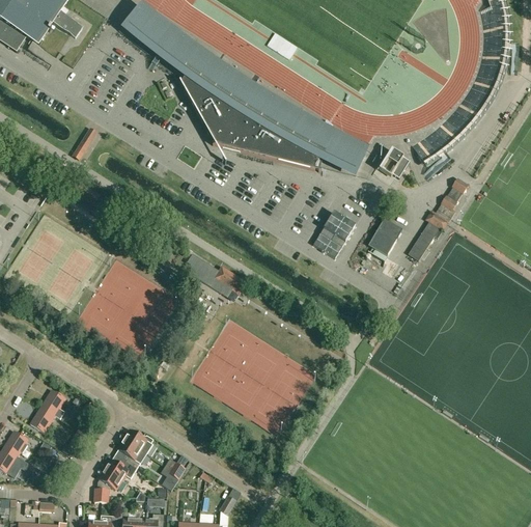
[(0,0),(0,38),(17,50),(26,35),(38,43),(53,21),(56,23),(75,36),(82,25),(59,10),(65,0),(0,0)]
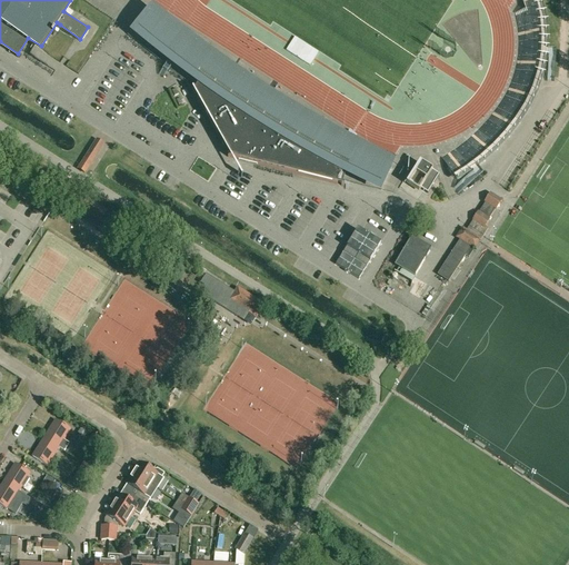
[(169,21),(150,7),(136,23),(213,83),(220,73),(231,81),(242,89),(253,97),(266,105),(277,111),(288,119),(300,126),(311,134),(323,140),(336,147),(330,155),(329,157),(358,171),(381,182),(391,162),(355,144),(336,134),(318,124),(302,115),(287,105),(267,92),(245,79),(223,63),(203,48),(182,32),(169,21)]
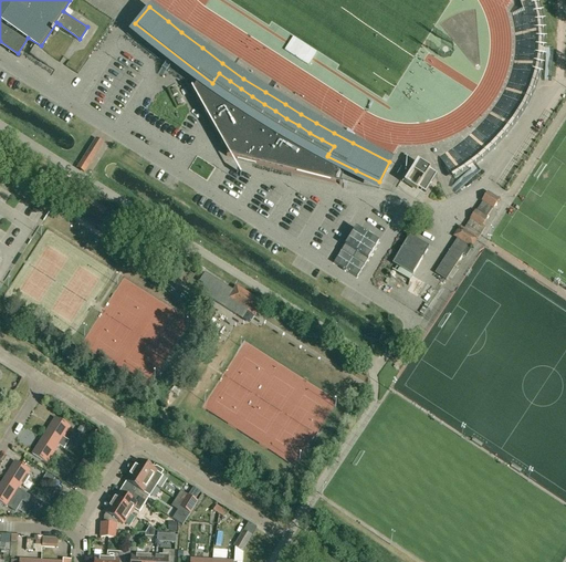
[(336,175),(337,173),(339,168),(325,159),(327,156),(328,154),(334,146),(322,139),(310,133),(299,125),(286,118),(275,111),(264,104),(252,96),(241,89),(230,81),(219,73),(212,83),(210,85),(205,82),(206,82),(199,77),(197,82),(195,84),(192,85),(191,85),(190,85),(196,95),(212,123),(216,131),(228,152),(227,152),(227,153),(335,179),(336,178),(331,177),(332,175),(333,172),(336,174),(335,175),(336,175)]
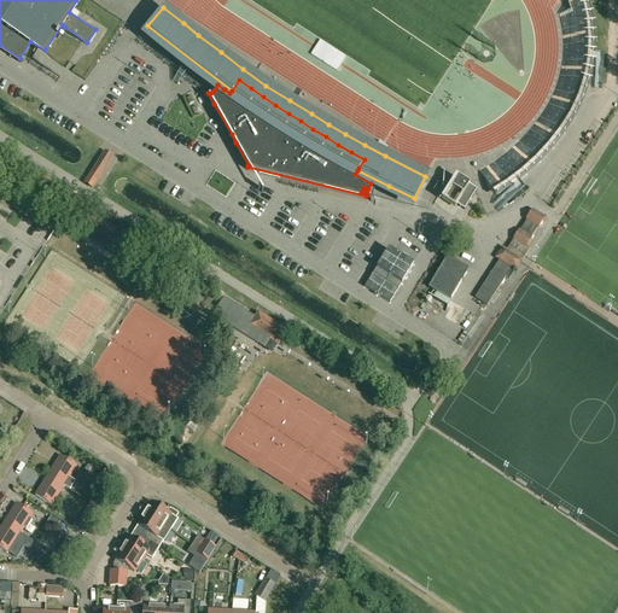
[(105,149),(86,180),(92,184),(111,152),(105,149)]
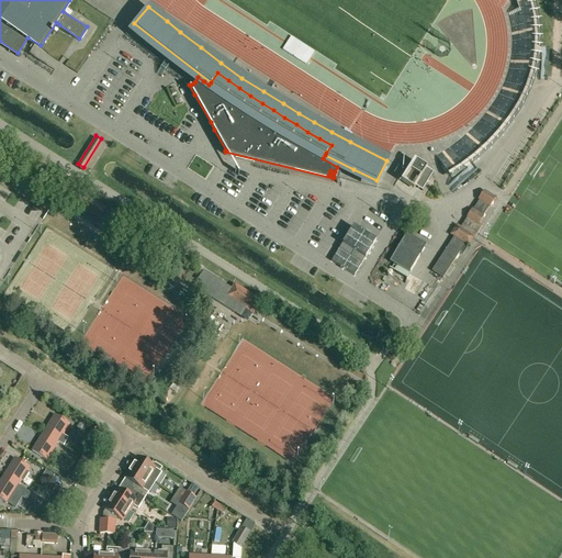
[(405,176),(404,176),(422,188),(423,188),(423,187),(434,169),(433,169),(414,157),(414,158),(415,159),(405,176)]
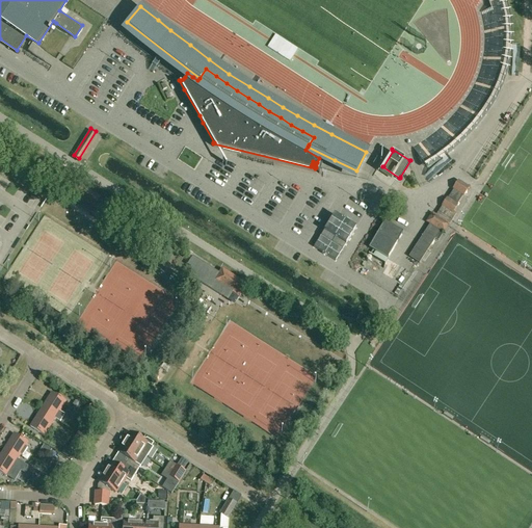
[(456,210),(453,209),(457,202),(463,192),(469,184),(458,177),(453,186),(454,186),(448,195),(447,194),(442,202),(443,203),(436,212),(432,210),(427,218),(430,220),(409,253),(420,260),(435,235),(439,237),(443,231),(440,229),(441,227),(444,229),(456,210)]
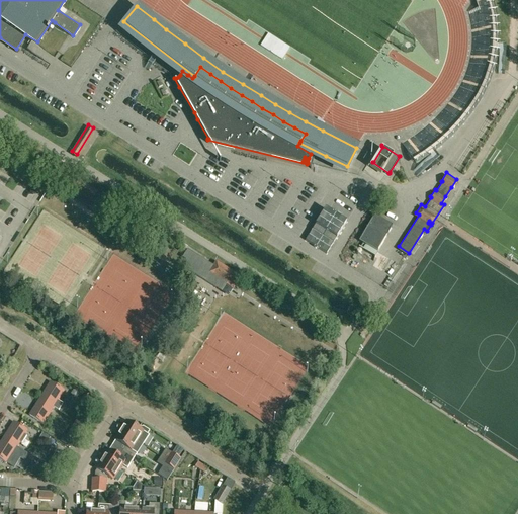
[(325,206),(305,238),(326,251),(346,220),(325,206)]
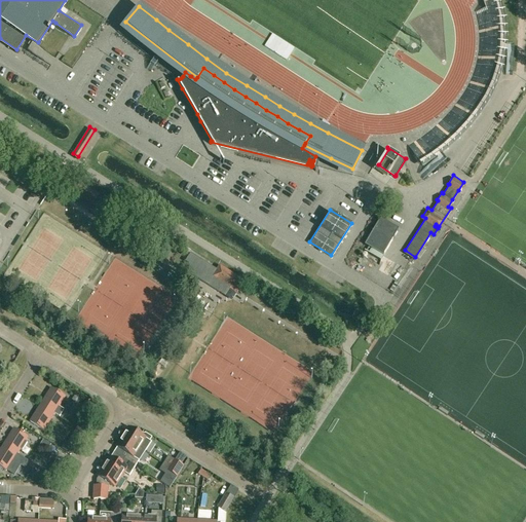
[(373,248),(383,253),(399,226),(391,221),(380,215),(365,243),(369,245),(373,248)]
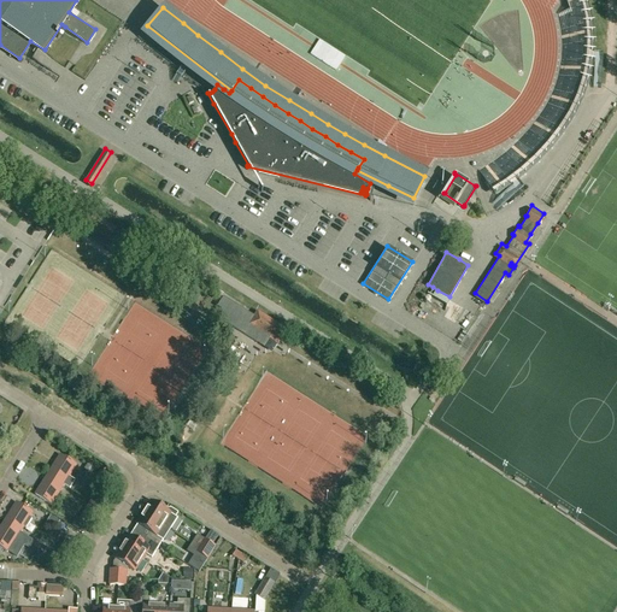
[(254,313),(231,299),(224,294),(217,304),(221,306),(217,312),(257,337),(258,336),(265,340),(269,333),(277,339),(278,336),(285,327),(258,309),(254,313)]
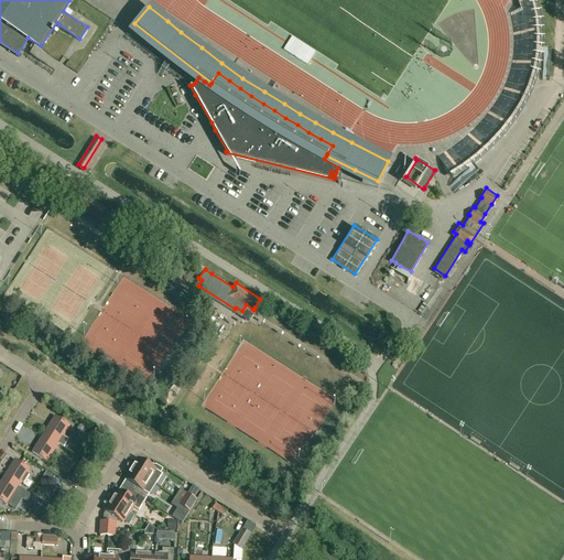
[(44,431),(58,440),(64,443),(68,435),(63,432),(69,421),(55,412),(44,431)]
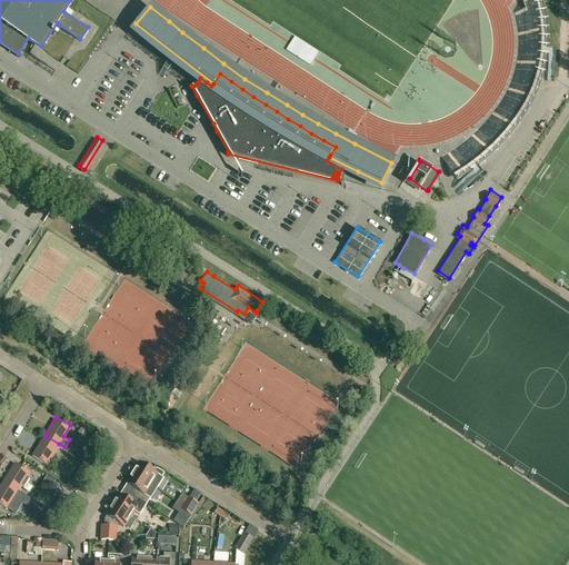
[(102,440),(91,433),(85,444),(96,452),(102,440)]
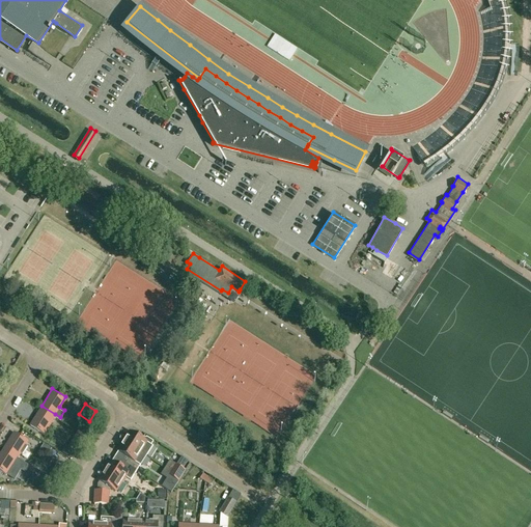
[(44,431),(55,414),(42,406),(30,422),(44,431)]
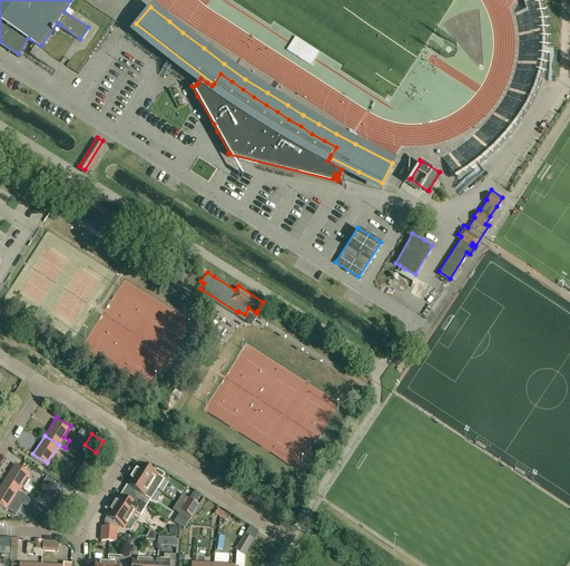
[(3,479),(18,488),(30,470),(16,460),(3,479)]
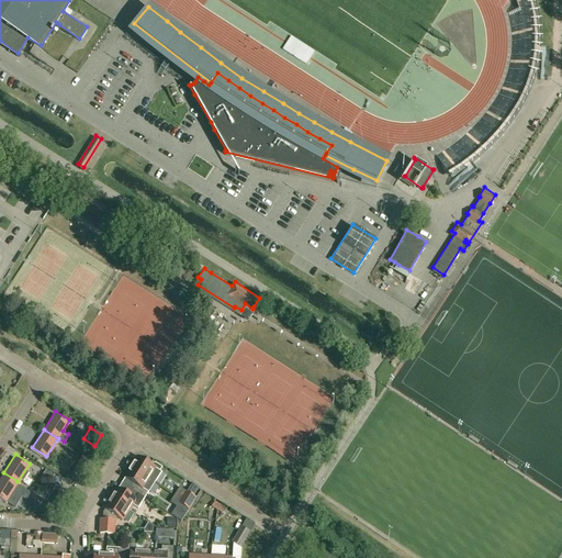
[(155,459),(153,462),(137,454),(131,464),(155,479),(161,468),(160,468),(163,464),(155,459)]
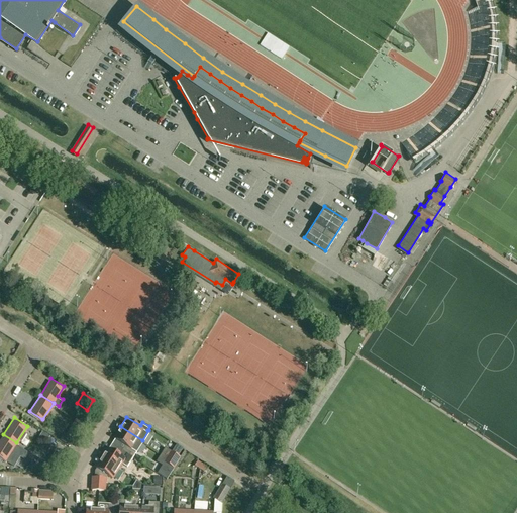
[(133,454),(142,440),(120,426),(114,435),(125,442),(122,447),(133,454)]
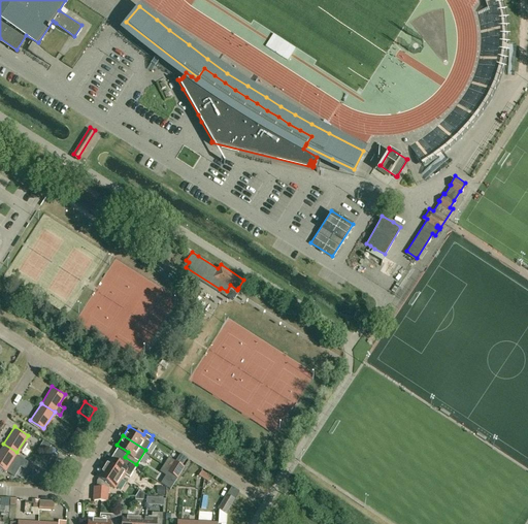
[(52,441),(46,438),(42,445),(47,449),(52,441)]
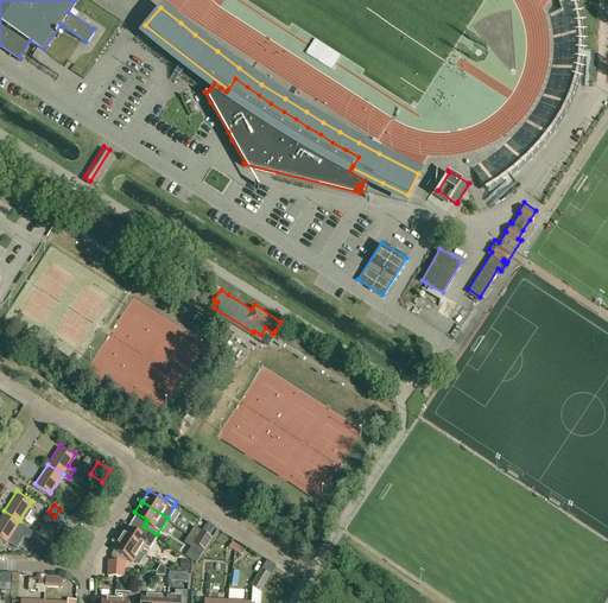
[(70,514),(82,521),(83,521),(87,516),(87,515),(88,513),(78,507),(76,506),(70,513),(70,514)]
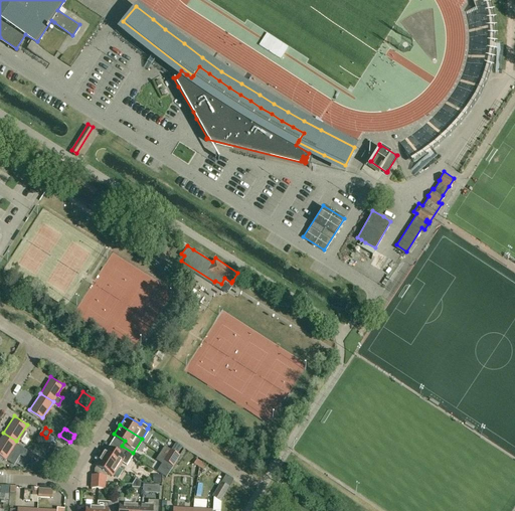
[(28,449),(16,441),(3,433),(0,438),(0,453),(6,458),(6,457),(14,462),(20,452),(24,455),(28,449)]
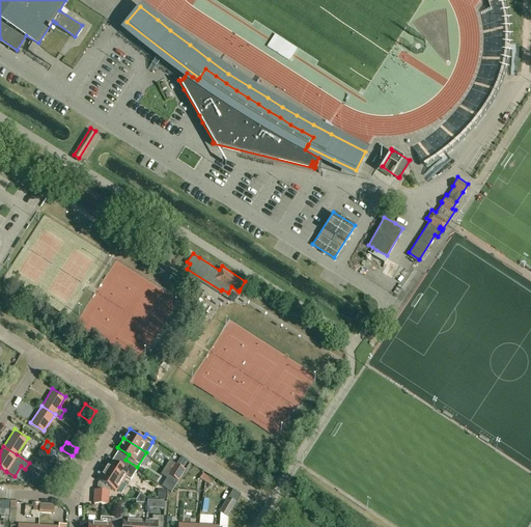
[(137,467),(126,460),(122,465),(111,458),(105,468),(122,478),(126,473),(131,476),(137,467)]
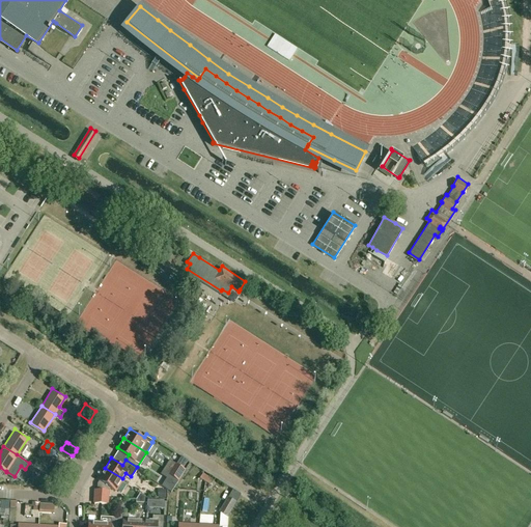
[(163,468),(169,472),(176,462),(170,458),(163,468)]
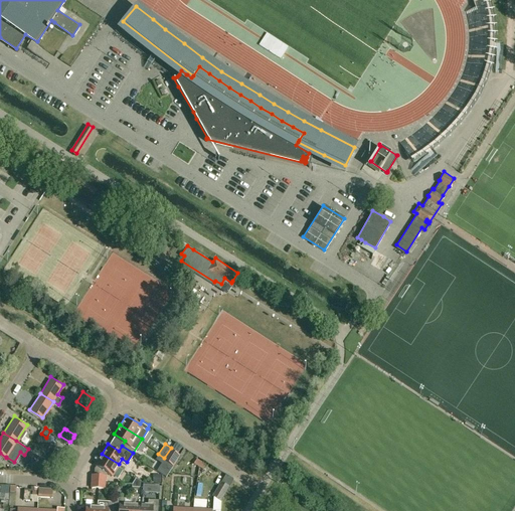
[(177,451),(171,448),(164,458),(173,464),(180,453),(177,451)]
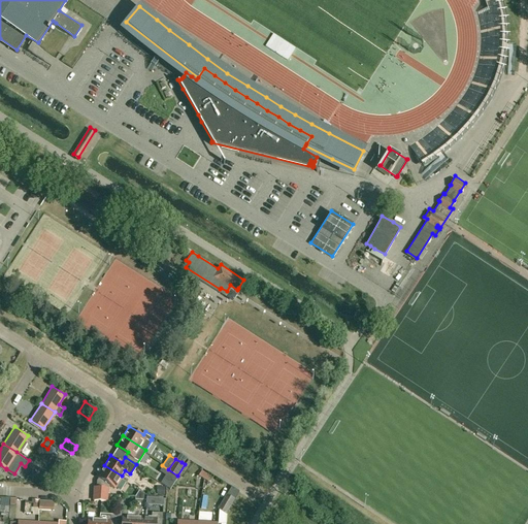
[(116,485),(122,476),(104,465),(98,475),(116,485)]
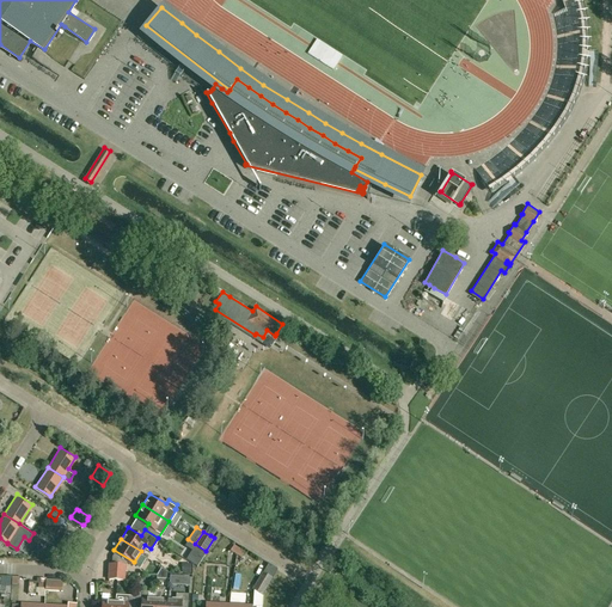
[(206,551),(195,544),(193,547),(187,557),(197,563),(206,551)]
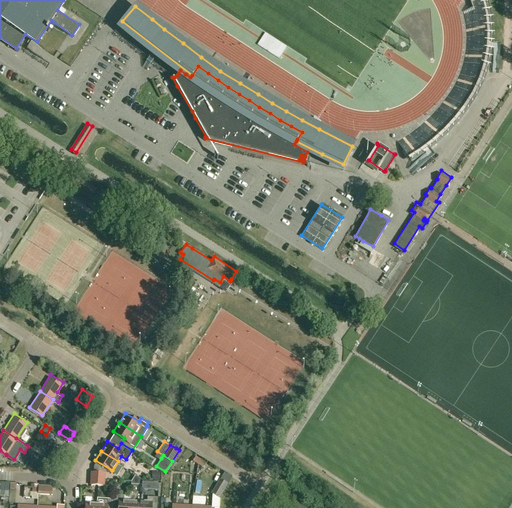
[(232,474),(225,469),(212,491),(219,495),(232,474)]
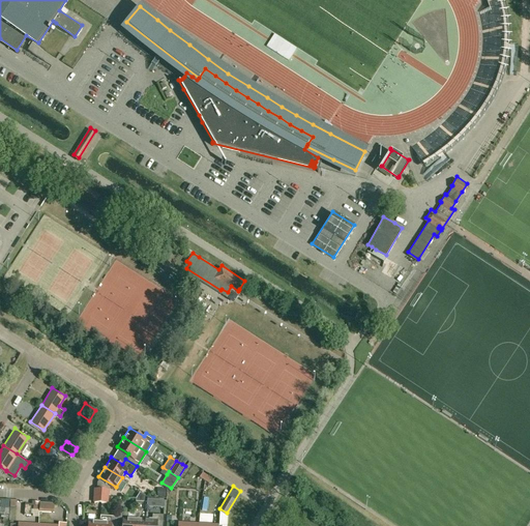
[(136,498),(144,498),(145,492),(140,490),(137,495),(136,498)]
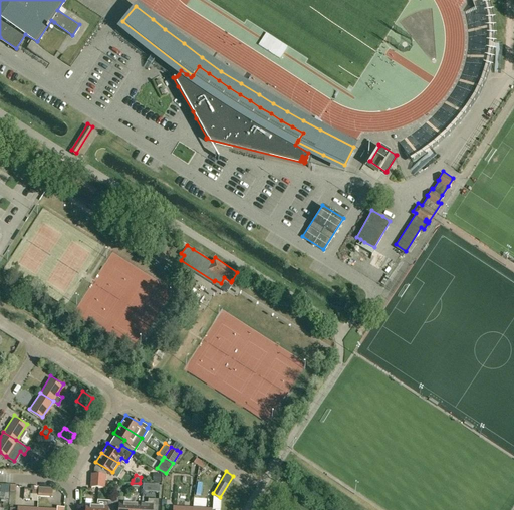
[(0,489),(9,489),(9,482),(1,481),(0,489)]
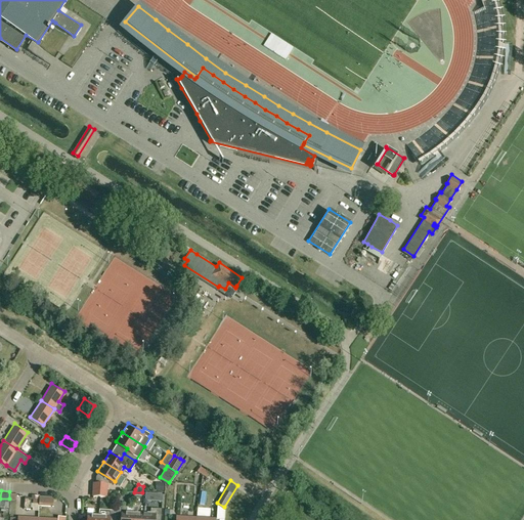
[(39,493),(39,495),(39,501),(39,502),(53,503),(53,494),(39,493)]
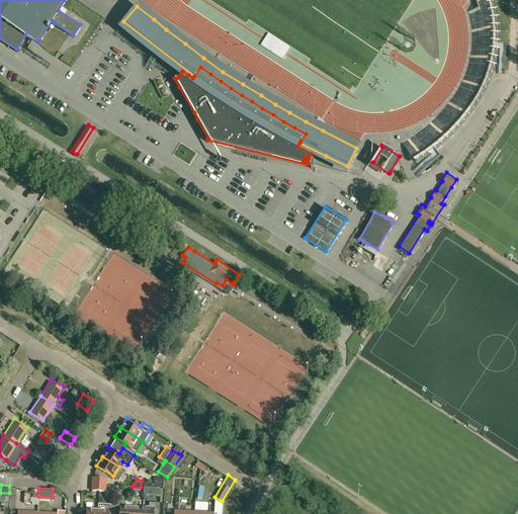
[(131,513),(132,499),(125,498),(115,498),(115,502),(114,510),(120,511),(119,513),(131,513)]
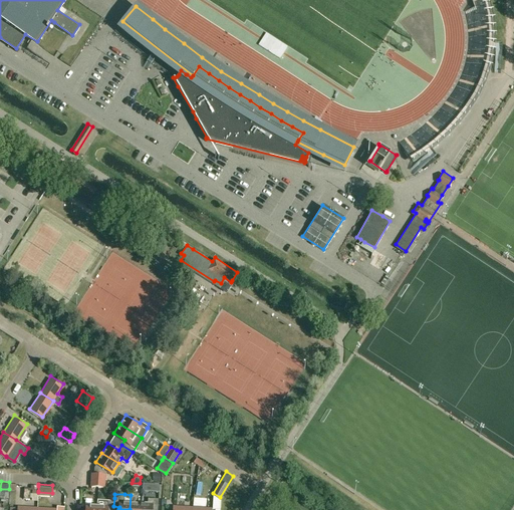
[(141,509),(142,501),(136,501),(136,494),(132,494),(131,495),(130,509),(141,509)]
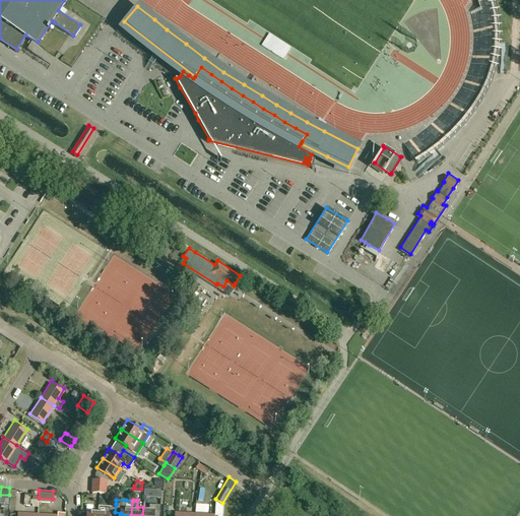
[(143,507),(142,515),(153,515),(154,515),(159,515),(160,502),(149,502),(149,508),(143,507)]
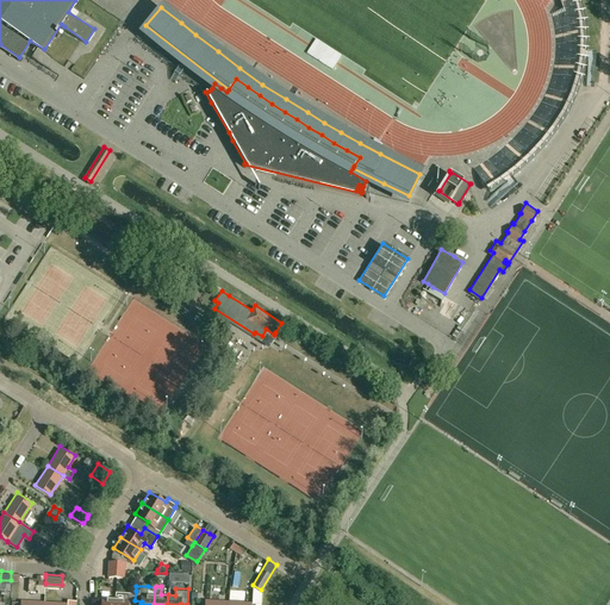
[(136,591),(116,590),(116,597),(114,604),(135,604),(135,600),(136,591)]
